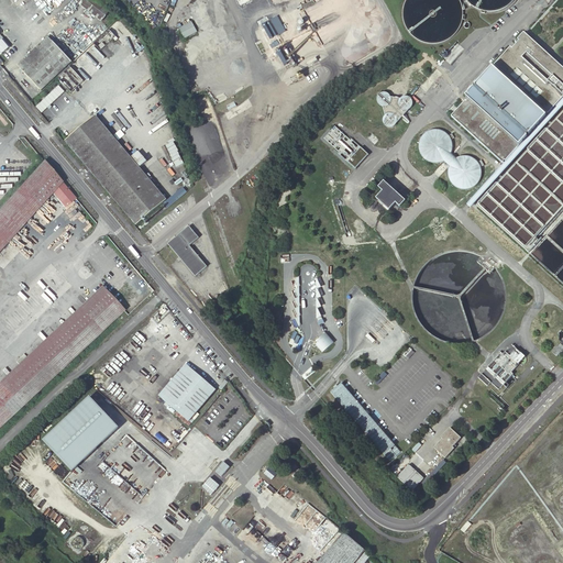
[(110,11),(96,0),(83,0),(79,4),(101,22),(110,11)]
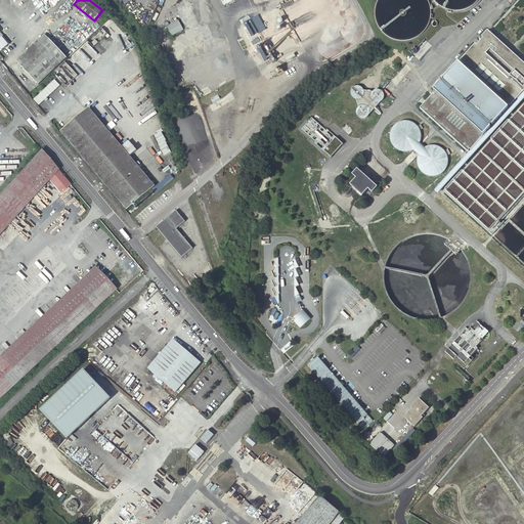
[(523,0),(520,0),(489,35),(523,66),(523,0)]
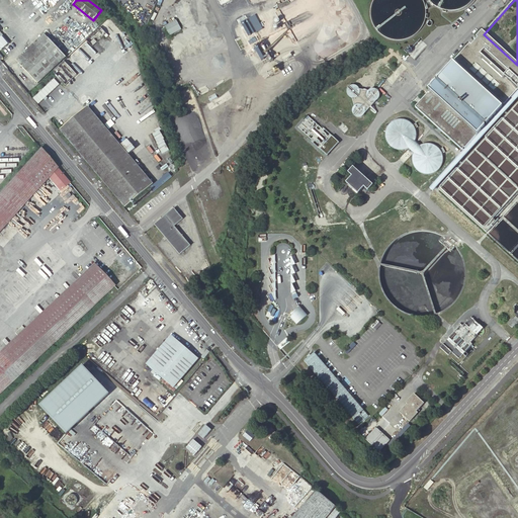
[(170,35),(181,29),(176,20),(165,26),(170,35)]
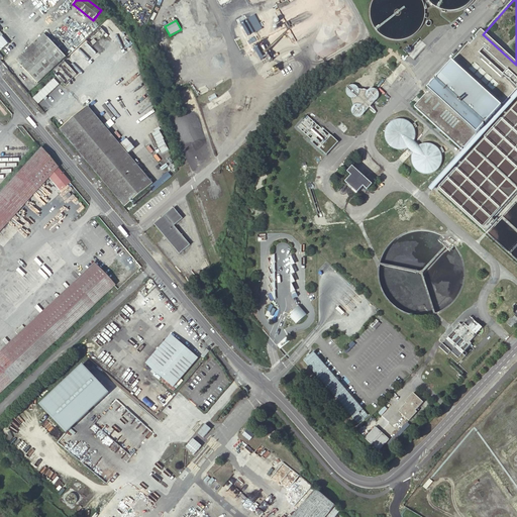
[(99,27),(86,40),(92,47),(105,34),(99,27)]
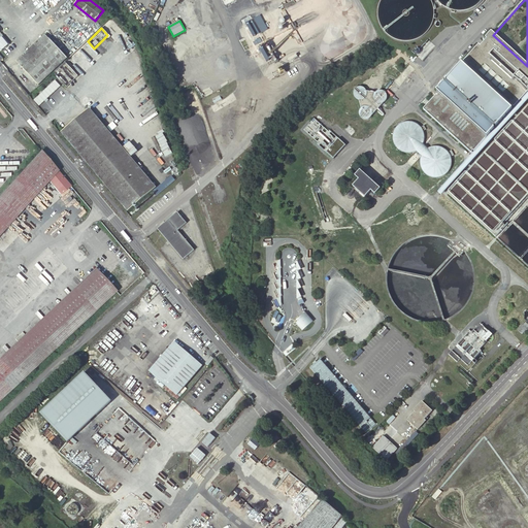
[(9,44),(0,33),(0,51),(0,52),(9,44)]
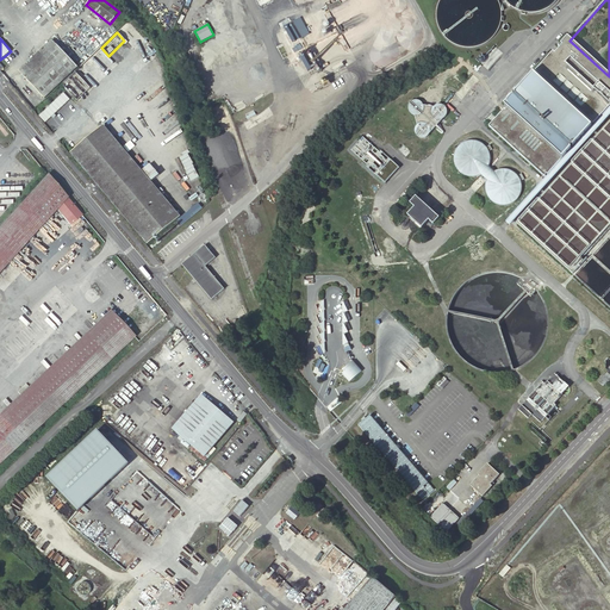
[(593,126),(609,107),(609,76),(570,41),(567,38),(561,45),(562,48),(555,56),(553,55),(535,74),(593,126)]
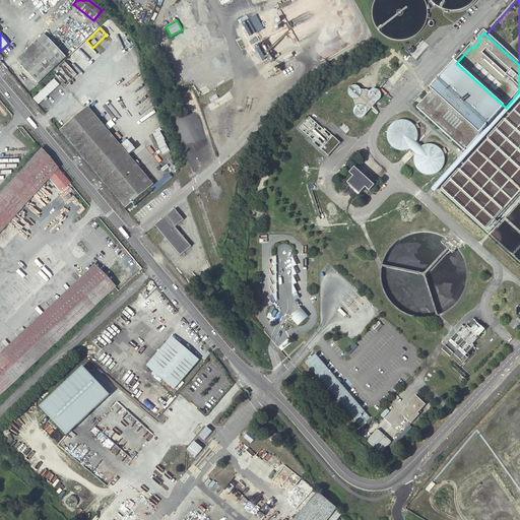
[(83,42),(79,37),(63,52),(68,56),(83,42)]
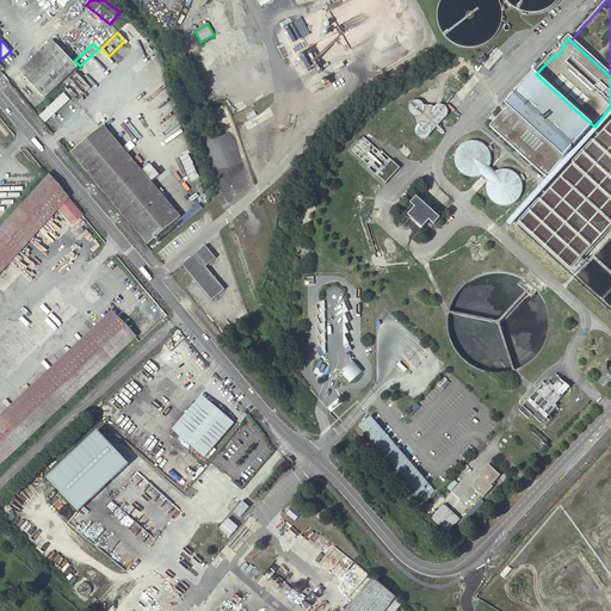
[(56,45),(31,71),(51,93),(78,68),(56,45)]
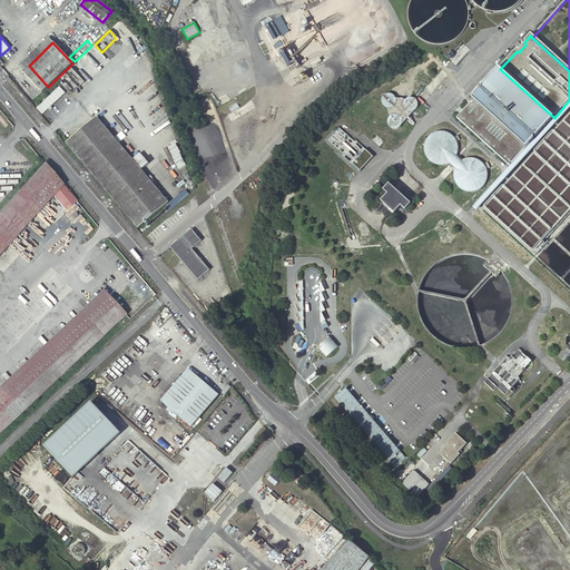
[(101,52),(95,45),(70,68),(85,82),(108,60),(101,52)]
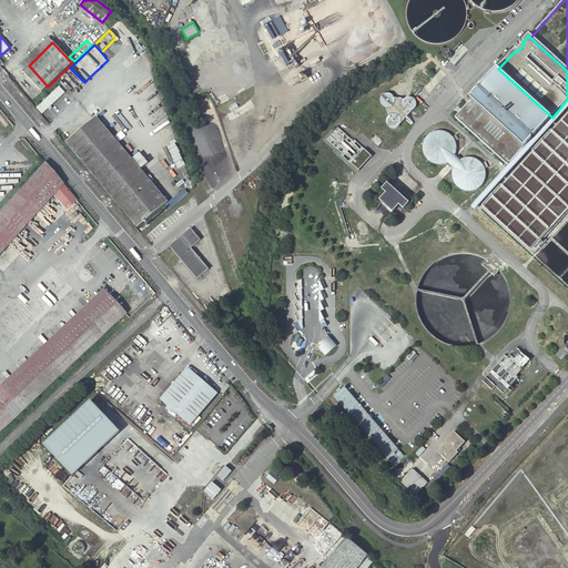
[(41,92),(48,87),(29,66),(22,71),(41,92)]
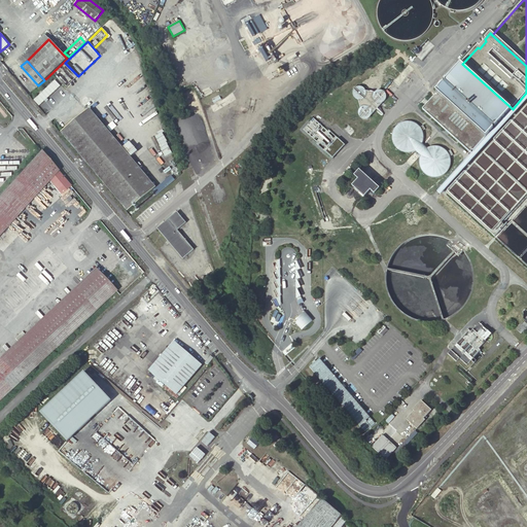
[(67,88),(78,76),(65,63),(54,73),(67,88)]
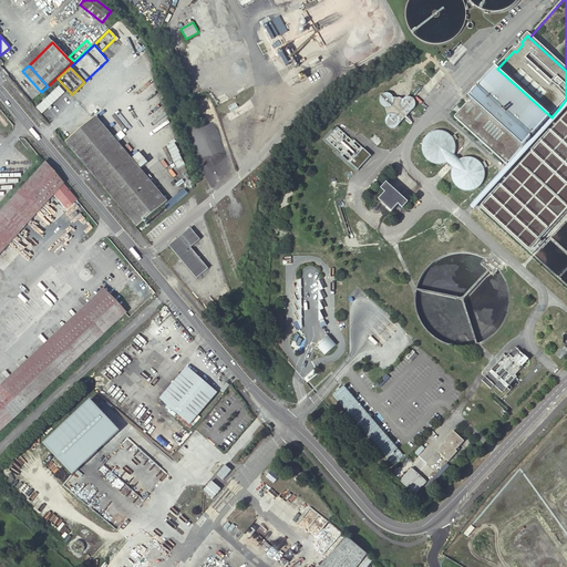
[(472,103),(523,150),(549,120),(495,71),(468,101),(472,103)]
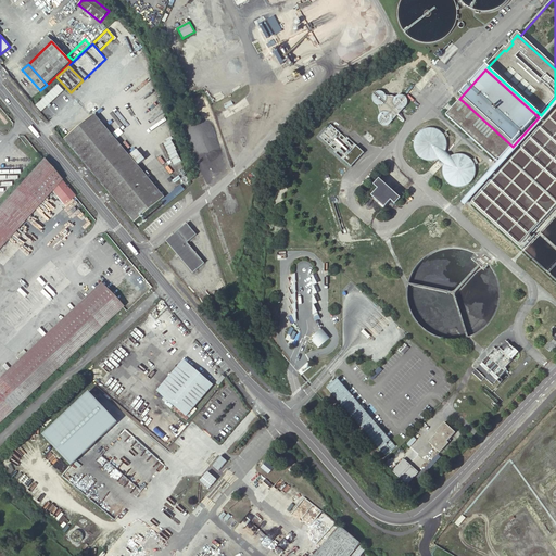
[(41,112),(63,91),(58,85),(35,105),(41,112)]
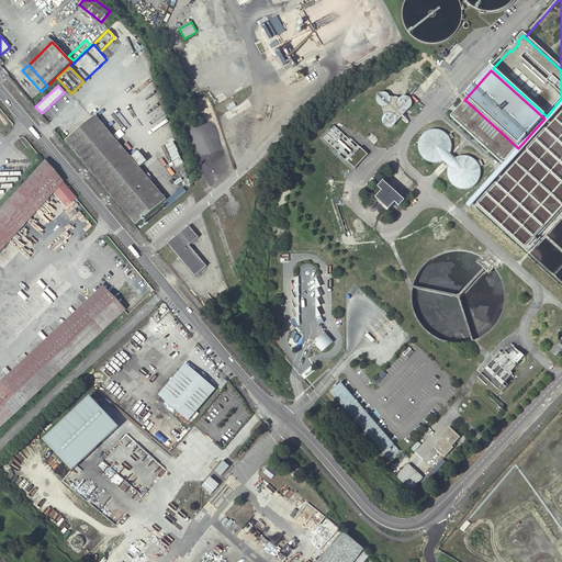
[(379,107),(380,107),(381,108),(383,108),(384,108),(385,107),(386,105),(388,105),(389,103),(390,102),(390,101),(390,99),(389,98),(389,97),(388,96),(385,94),(384,94),(382,93),(381,94),(379,96),(378,97),(377,98),(375,100),(375,101),(377,103),(378,104),(379,107)]
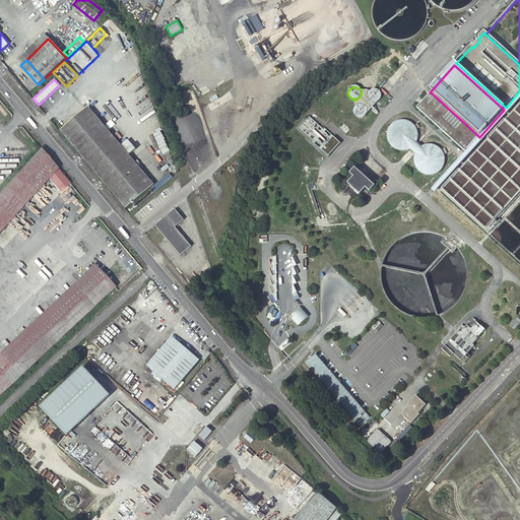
[(366,113),(375,103),(374,103),(372,103),(371,102),(370,102),(369,100),(368,99),(368,98),(368,95),(368,94),(369,92),(370,91),(371,91),(360,89),(360,90),(361,91),(361,93),(361,94),(360,95),(359,98),(358,98),(356,99),(355,100),(354,100),(352,100),(351,99),(350,99),(353,110),(354,109),(355,108),(356,107),(359,107),(360,107),(362,107),(363,108),(364,108),(365,109),(366,111),(366,112),(366,113)]
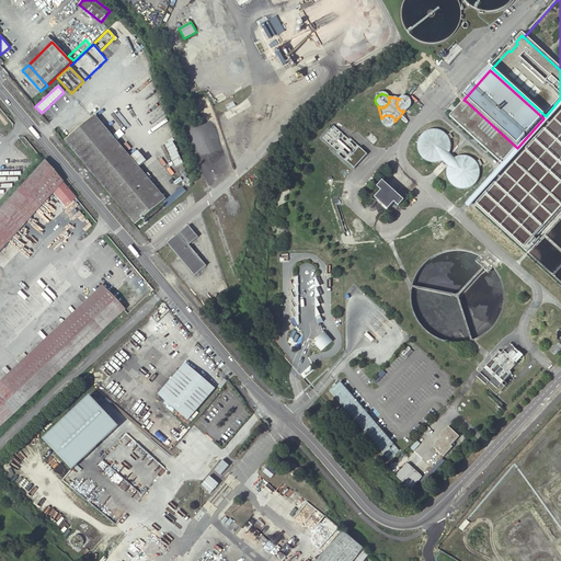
[(404,111),(407,111),(408,110),(409,109),(410,107),(410,106),(410,104),(410,103),(410,102),(409,100),(408,99),(407,99),(405,98),(403,98),(402,98),(401,98),(400,99),(399,99),(398,100),(397,102),(397,103),(397,105),(397,106),(398,107),(399,110),(400,110),(401,111),(403,111),(404,111)]
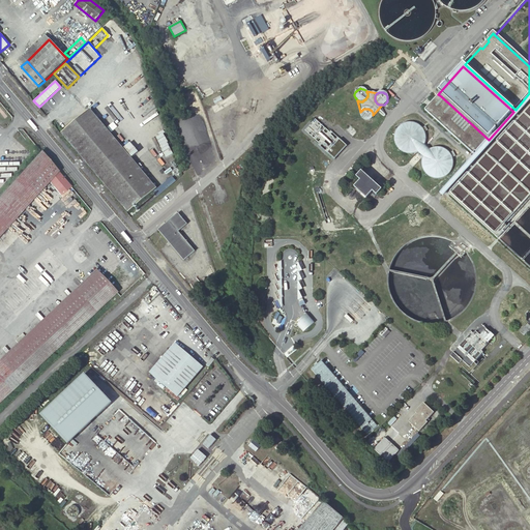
[(529,94),(439,196),(442,199),(529,102),(529,94)]
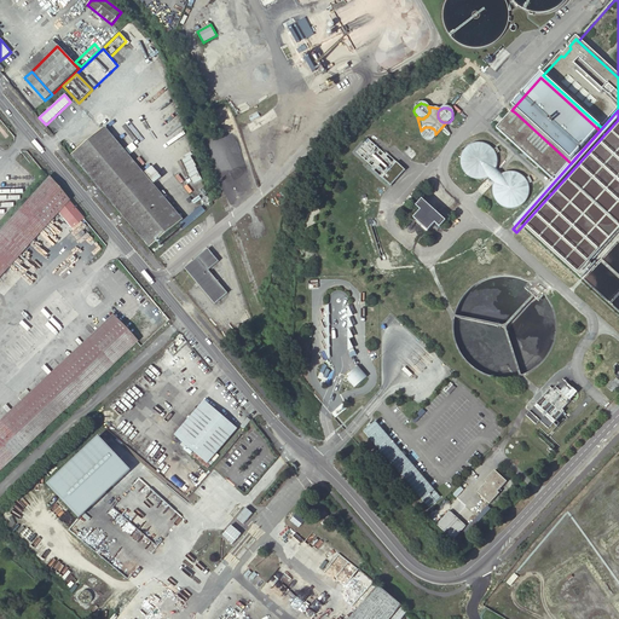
[(571,163),(515,113),(513,115),(512,114),(496,131),(553,183),(571,163)]
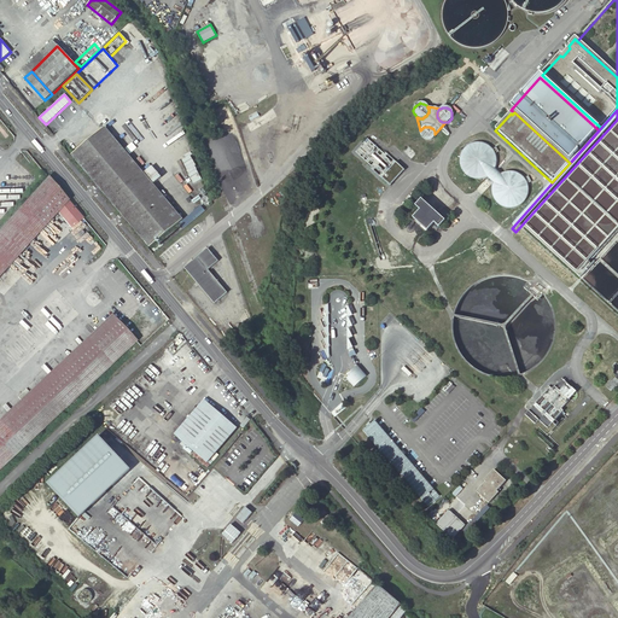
[(182,220),(105,127),(71,156),(149,248),(182,220)]
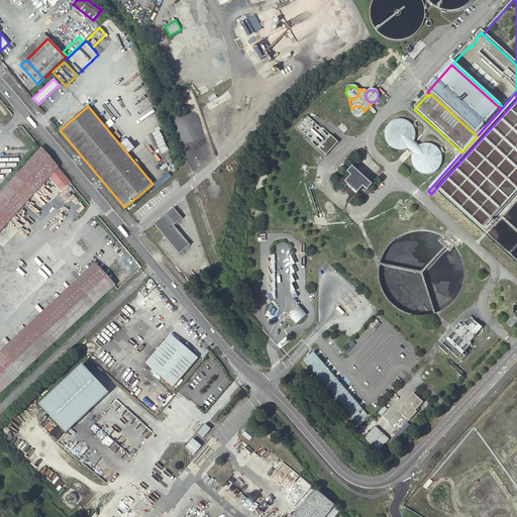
[(353,107),(352,108),(351,109),(351,111),(351,112),(351,114),(352,115),(353,117),(354,118),(355,118),(357,118),(359,118),(360,117),(362,116),(363,115),(364,114),(364,112),(364,111),(364,110),(363,108),(362,107),(360,107),(359,106),(357,106),(356,106),(354,106),(353,107)]
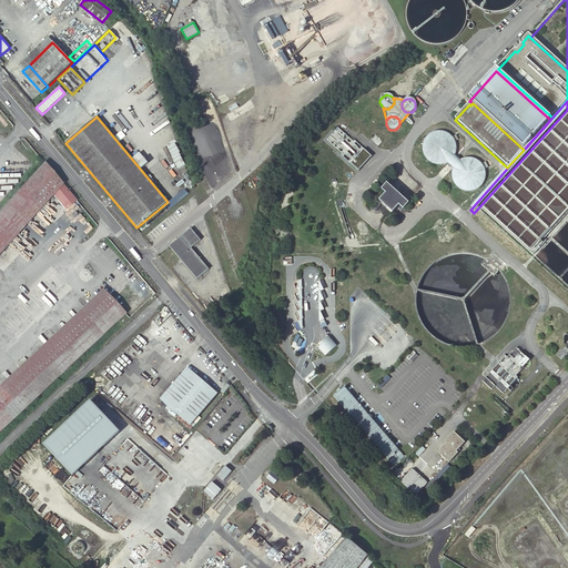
[(325,141),(357,171),(371,158),(337,128),(325,141)]
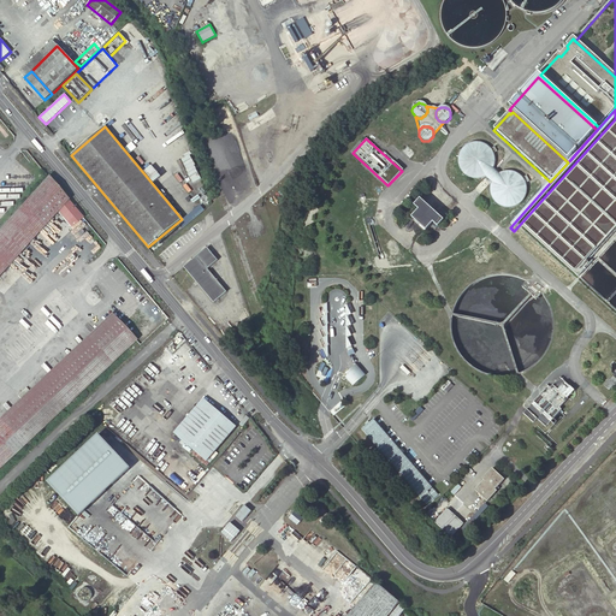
[(475,142),(473,142),(471,143),(468,144),(467,144),(465,146),(463,148),(462,149),(460,152),(460,153),(458,155),(457,158),(457,160),(457,163),(458,165),(458,166),(460,169),(461,171),(462,172),(463,175),(466,176),(467,177),(469,178),(472,178),(473,179),(475,179),(478,179),(480,178),(483,178),(485,177),(486,176),(489,175),(490,172),(491,171),(492,169),(493,166),(495,164),(495,161),(495,159),(493,158),(493,155),(492,153),(491,150),(490,149),(489,147),(486,146),(485,144),(483,143),(480,143),(478,142),(475,142)]
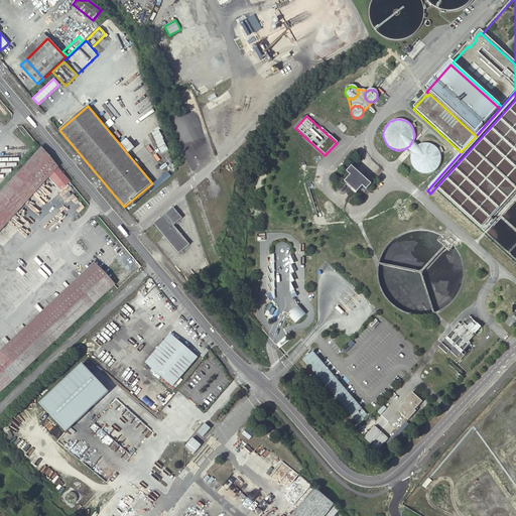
[(417,145),(412,141),(411,143),(410,144),(409,146),(407,147),(406,148),(411,152),(412,150),(413,149),(415,147),(416,146),(417,145)]
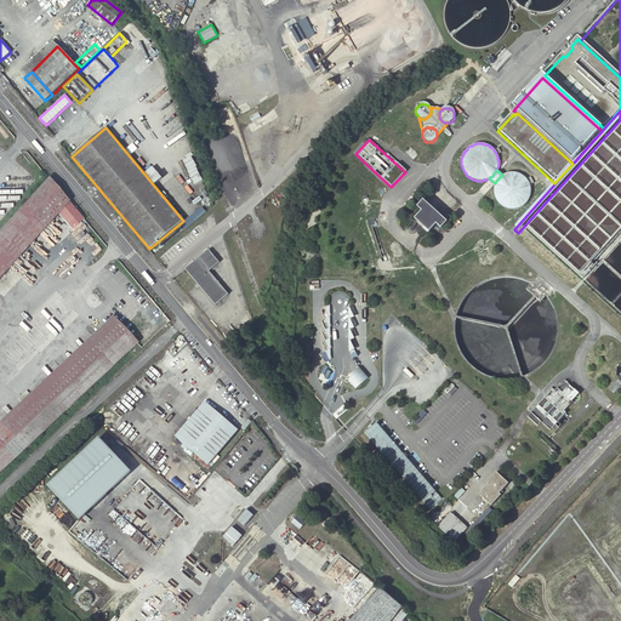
[(497,180),(496,181),(495,183),(494,186),(494,188),(493,192),(494,194),(494,197),(495,199),(496,201),(497,204),(500,206),(502,208),(503,209),(507,210),(510,210),(512,210),(514,210),(517,210),(519,209),(522,208),(524,206),(527,204),(528,201),(529,199),(530,197),(530,195),(531,193),(531,191),(530,188),(530,186),(529,183),(528,182),(527,180),(525,178),(523,176),(522,175),(519,174),(517,174),(514,172),(512,172),(510,172),(507,174),(505,174),(503,175),(502,175),(501,176),(500,177),(497,180)]
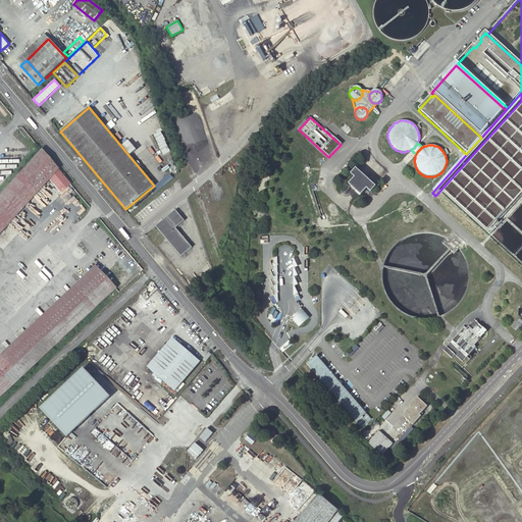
[(0,232),(49,179),(60,193),(70,185),(41,149),(0,194),(0,232)]
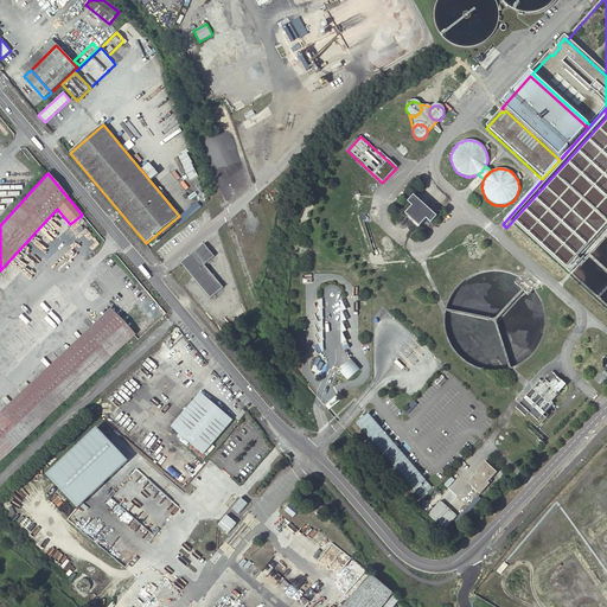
[(436,221),(413,199),(407,205),(411,210),(404,217),(419,230),(426,222),(430,227),(436,221)]
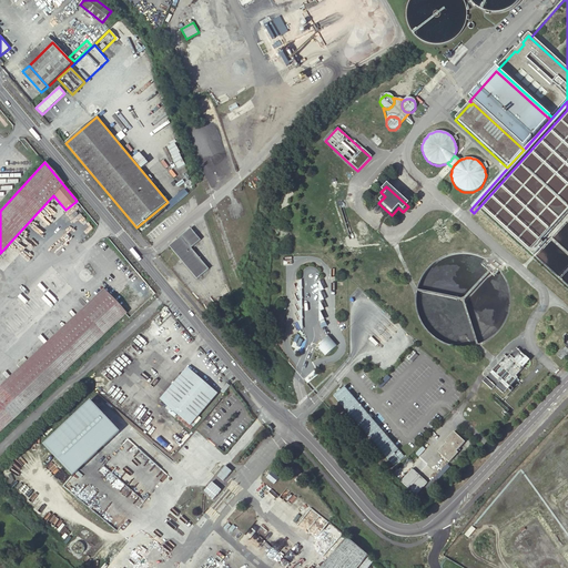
[(200,240),(190,229),(169,246),(196,280),(209,270),(191,249),(200,240)]
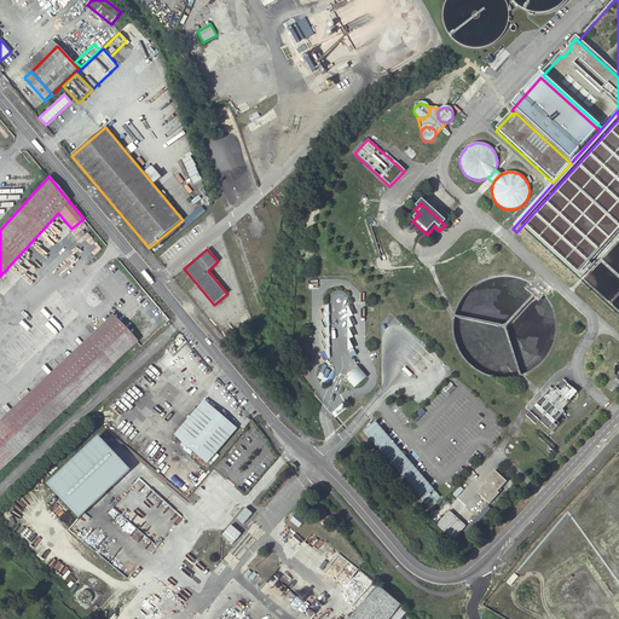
[(143,345),(169,320),(151,299),(140,307),(152,320),(150,323),(146,327),(136,336),(143,345)]
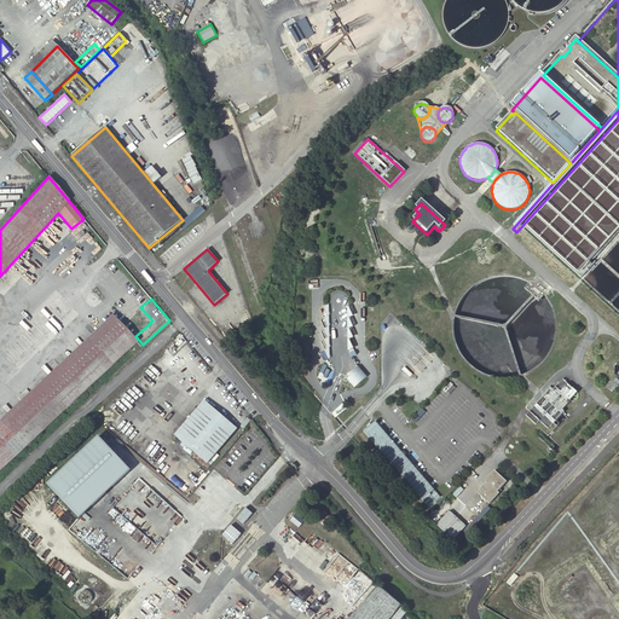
[(0,426),(0,468),(137,342),(115,319),(0,426)]
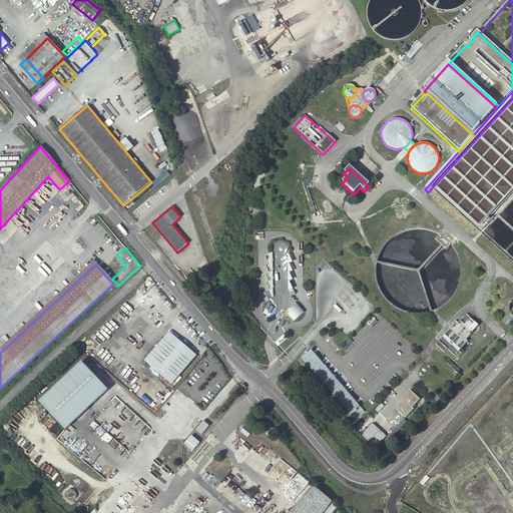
[(305,312),(298,303),(289,311),(290,312),(288,314),(295,321),(305,312)]
